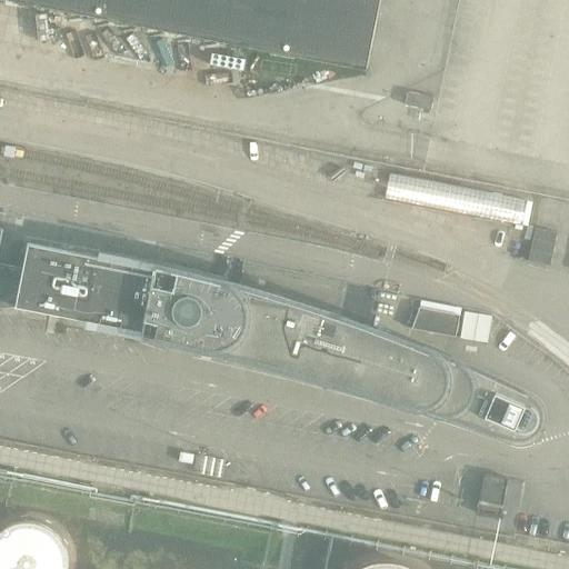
[(6,0),(367,70),(380,0),(6,0)]
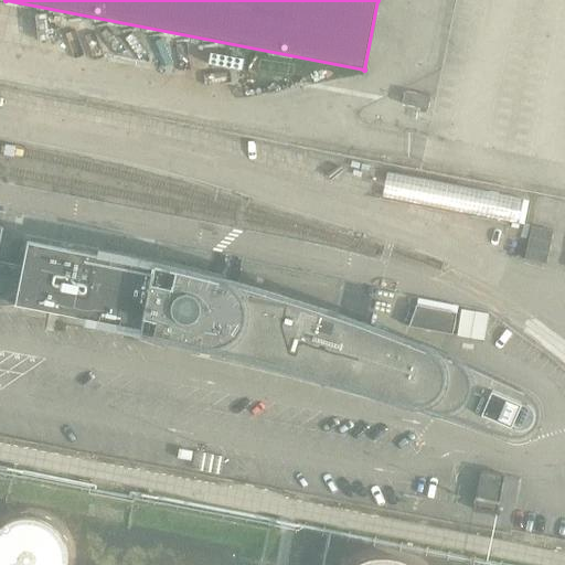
[(526,200),(388,173),(383,201),(521,227),(526,200)]
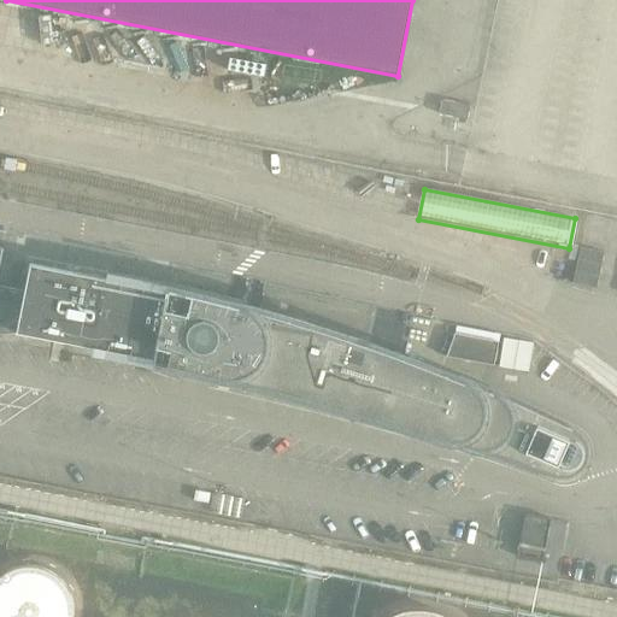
[(0,333),(1,335),(17,333),(153,359),(156,359),(156,360),(183,368),(211,374),(231,378),(260,386),(272,389),(285,392),(297,395),(309,399),(321,401),(333,405),(345,409),(357,412),(369,416),(380,418),(391,422),(401,425),(412,429),(423,433),(434,435),(445,439),(456,442),(466,446),(476,450),(486,453),(495,457),(505,459),(516,463),(526,466),(535,470),(545,474),(554,477),(557,479),(559,479),(563,479),(565,479),(568,479),(571,479),(574,477),(576,475),(579,474),(581,472),(583,470),(585,468),(586,465),(587,462),(588,459),(588,457),(588,453),(588,451),(588,447),(587,445),(586,442),(585,440),(582,438),(581,435),(579,434),(576,432),(573,430),(564,427),(554,422),(545,417),(535,412),(526,409),(516,404),(506,400),(497,395),(487,392),(470,385),(453,377),(436,370),(419,364),(403,357),(385,351),(368,345),(350,339),(333,333),(315,327),(297,322),(278,316),(260,311),(242,306),(224,301),(206,297),(188,293),(170,288),(169,289),(158,287),(31,262),(25,291),(0,286),(0,269),(5,248),(0,246),(0,333)]
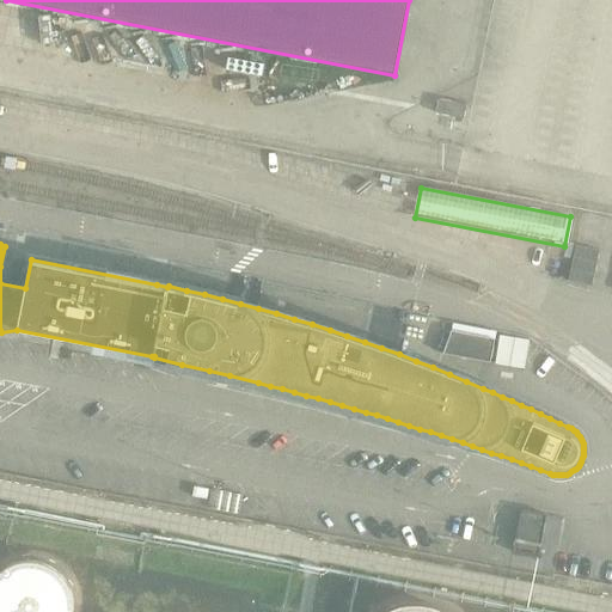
[(571,279),(594,282),(599,248),(576,244),(571,279)]
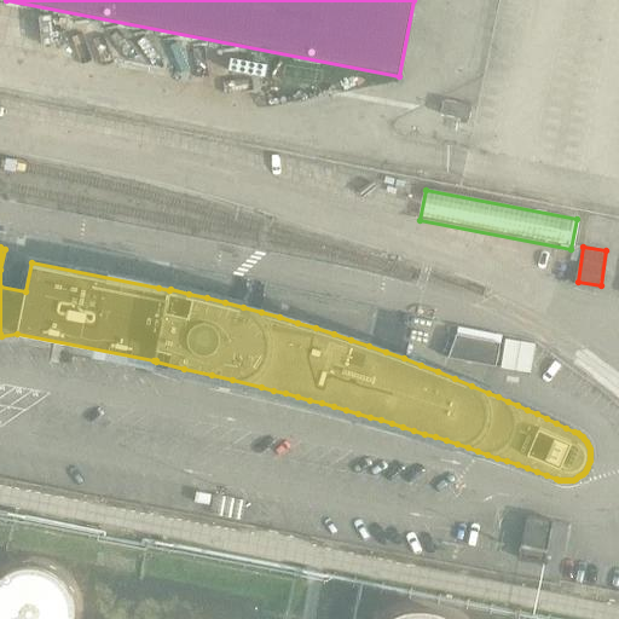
[(237,270),(230,304),(313,320),(320,285),(237,270)]
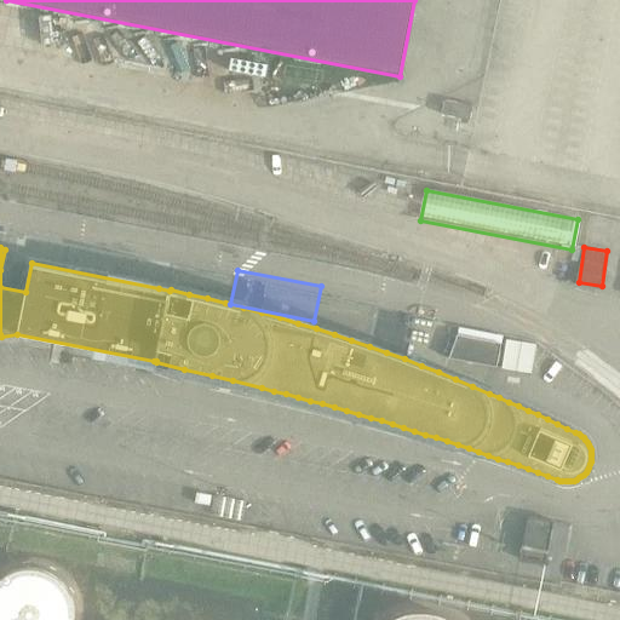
[(458,334),(449,359),(497,368),(501,344),(458,334)]
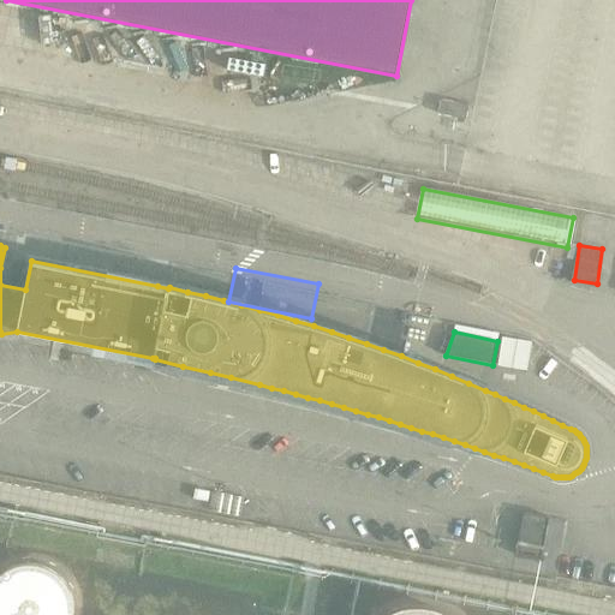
[(529,369),(533,341),(503,335),(500,363),(529,369)]
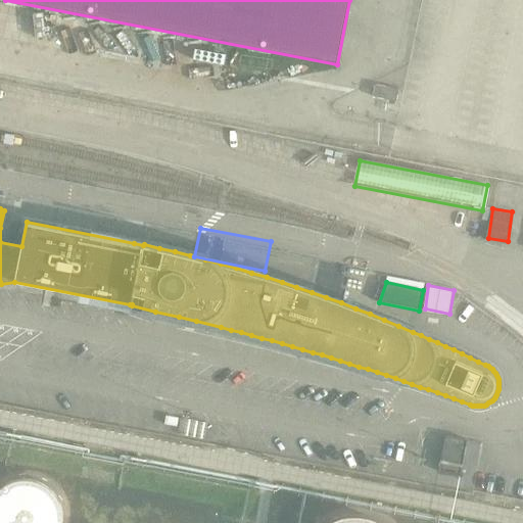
[(459,476),(466,440),(444,436),(437,472),(459,476)]
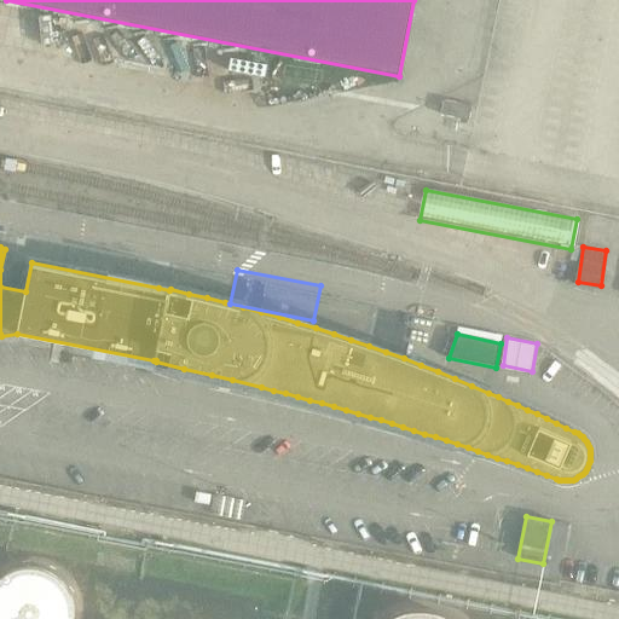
[(73,618),(75,613),(75,605),(75,596),(73,588),(68,580),(63,573),(57,567),(48,563),(41,560),(33,559),(23,560),(15,561),(7,565),(0,570),(0,618),(73,618)]
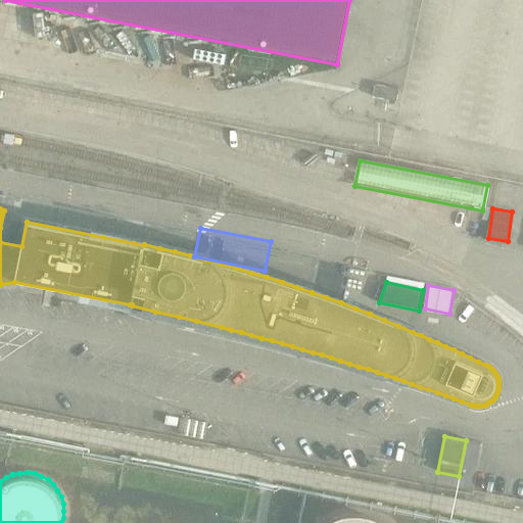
[(386,522),(380,518),(374,515),(365,512),(355,511),(343,511),(335,514),(326,518),(320,522),(386,522)]
